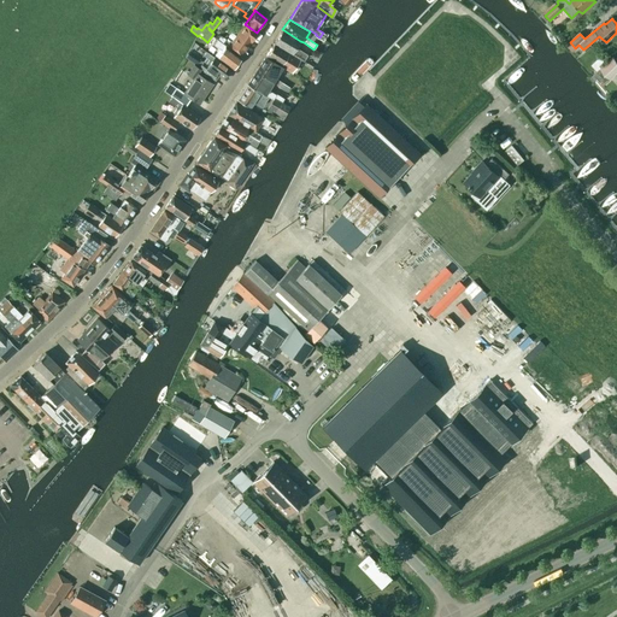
[(257,33),(245,24),(229,46),(241,57),(257,34),(257,33)]
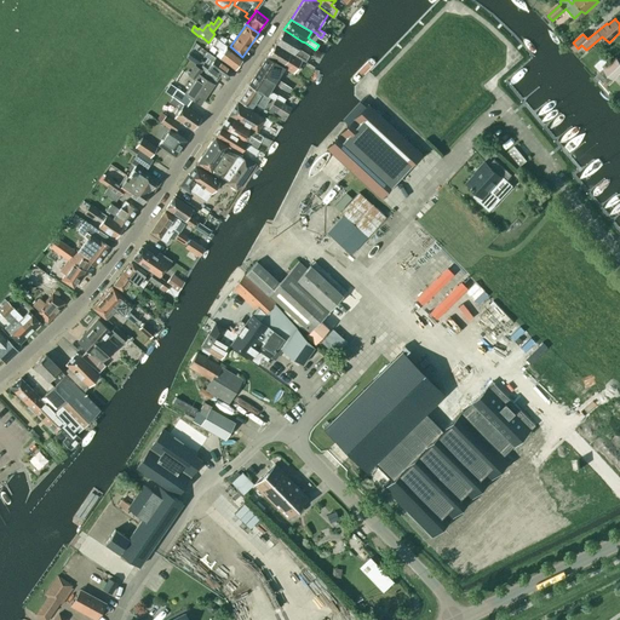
[(275,44),(303,58),(305,59),(308,55),(298,47),(302,41),(283,29),(275,44)]
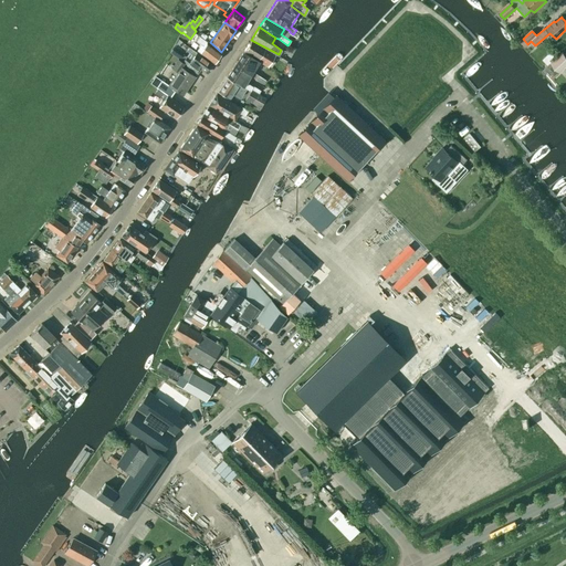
[(199,52),(213,63),(221,52),(199,37),(196,41),(203,46),(199,52)]
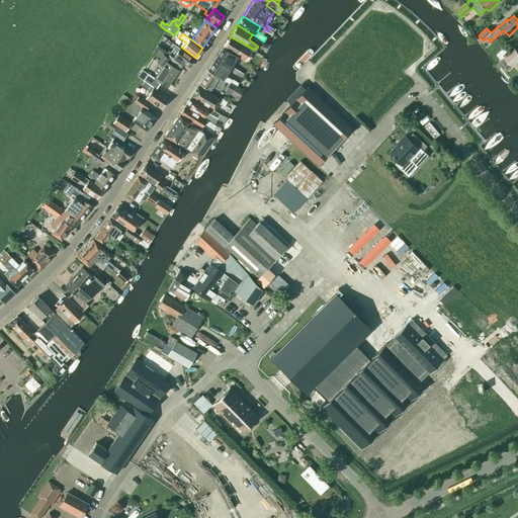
[(223,47),(237,56),(246,60),(253,49),(230,36),(223,47)]
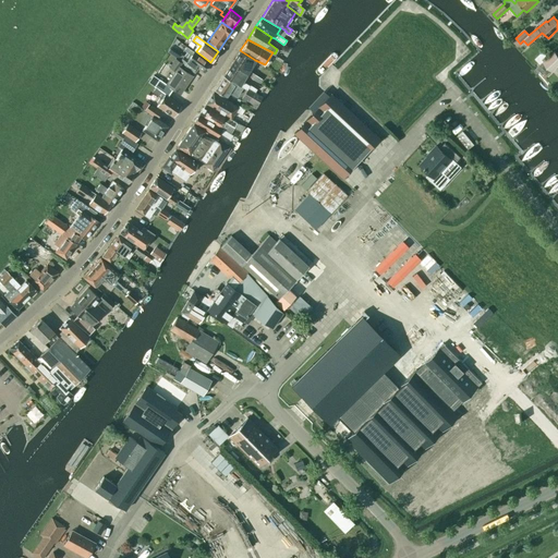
[(179,61),(182,63),(194,72),(197,67),(204,72),(210,63),(187,47),(185,50),(189,52),(185,57),(183,56),(179,61)]
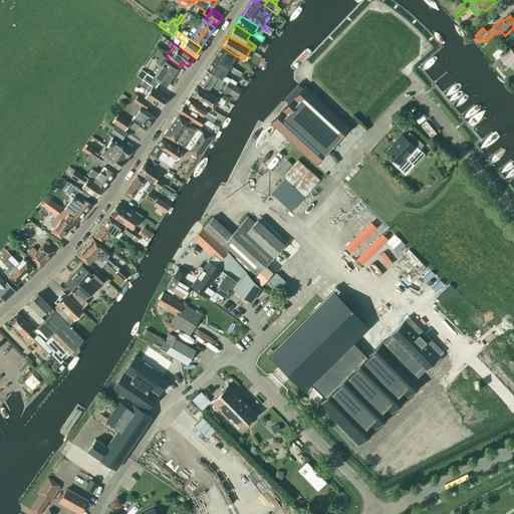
[(235,55),(221,46),(213,60),(239,75),(241,72),(231,66),(230,67),(228,66),(235,55)]
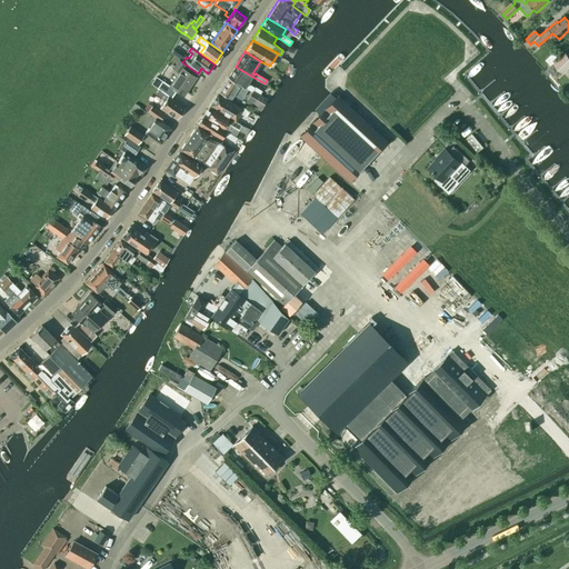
[(553,52),(545,60),(550,66),(558,59),(553,52)]
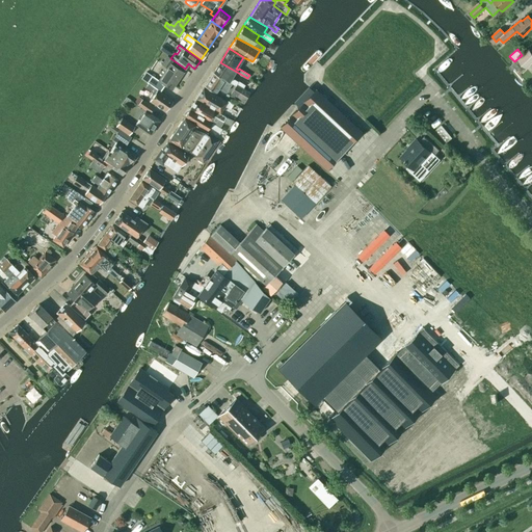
[(517,60),(510,68),(512,71),(514,69),(519,74),(525,68),(526,70),(531,63),(531,50),(531,51),(529,50),(517,60)]
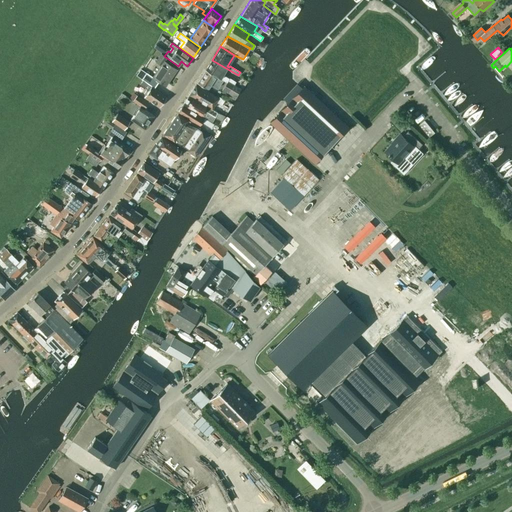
[(167,58),(164,56),(161,54),(156,62),(161,65),(153,77),(166,85),(176,69),(165,61),(167,58)]
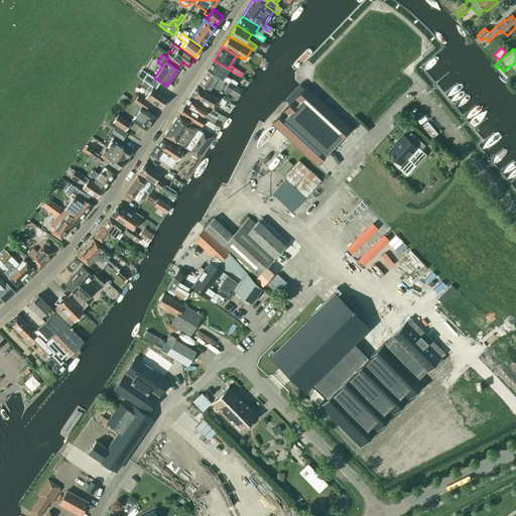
[(207,71),(224,81),(227,84),(228,82),(234,85),(236,82),(230,78),(230,79),(224,76),(227,71),(213,61),(207,71)]
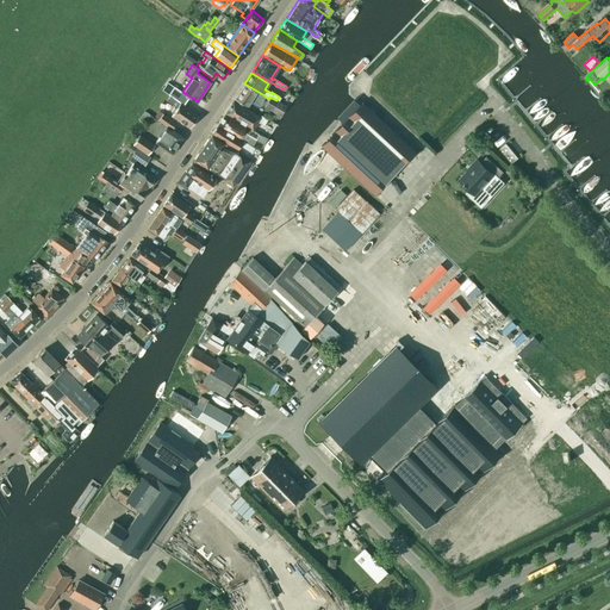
[(265,95),(244,83),(234,99),(246,106),(250,100),(259,105),(265,95)]
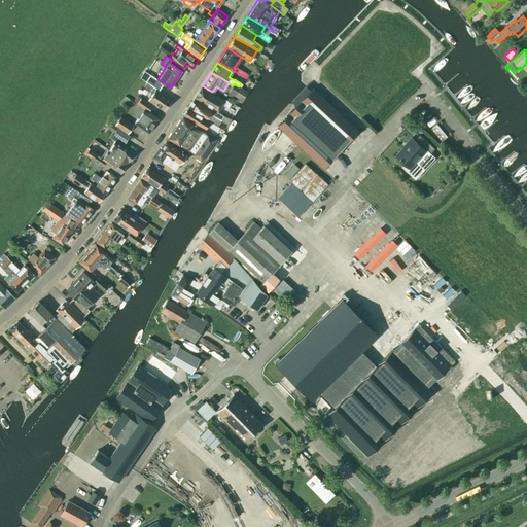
[(163,85),(150,77),(147,75),(143,80),(147,82),(143,86),(152,93),(152,94),(150,94),(148,97),(148,99),(148,100),(164,111),(171,100),(157,91),(159,91),(163,85)]
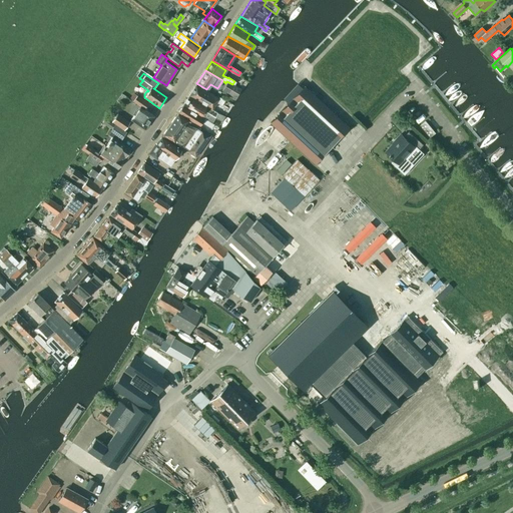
[(235,98),(240,90),(227,82),(222,90),(235,98)]
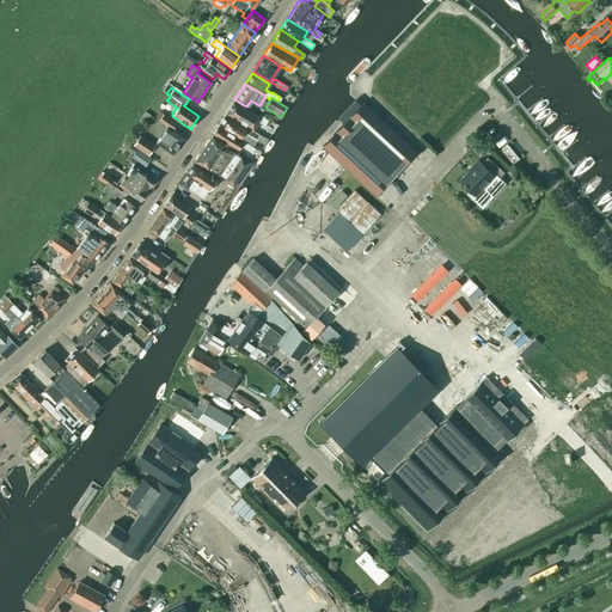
[(226,114),(254,130),(258,123),(265,126),(269,120),(261,115),(259,116),(233,102),(226,114)]
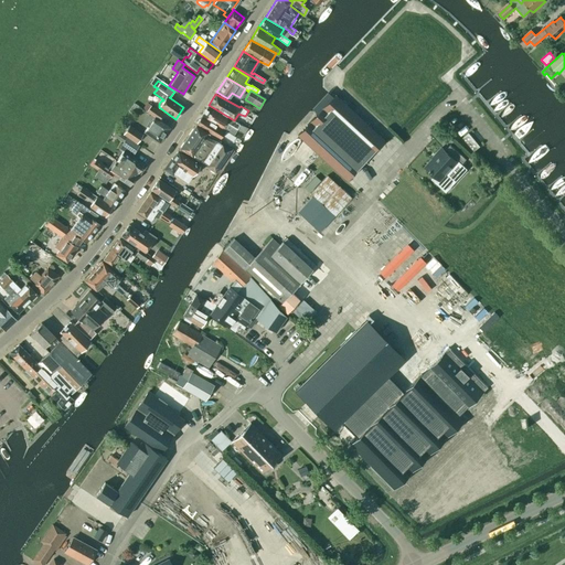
[(383,139),(334,95),(327,103),(317,114),(297,135),(345,179),(383,139)]
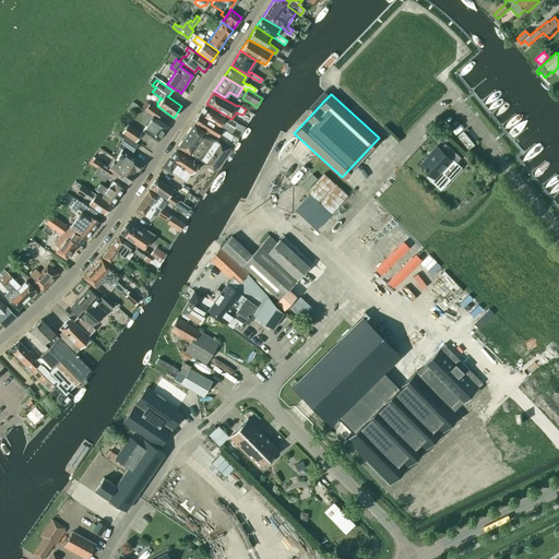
[(145,110),(153,116),(154,115),(157,118),(163,113),(151,104),(145,110)]
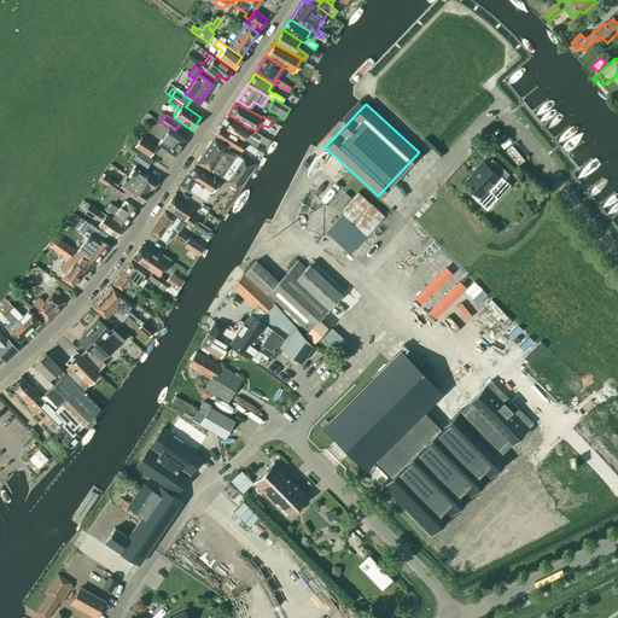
[(262,135),(256,132),(228,115),(220,127),(255,147),(260,141),(267,146),(270,140),(262,135)]
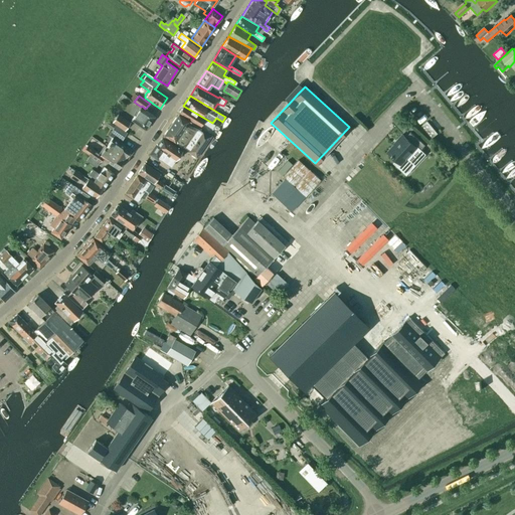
[(145,110),(145,109),(142,106),(141,107),(132,120),(145,130),(154,117),(145,110)]
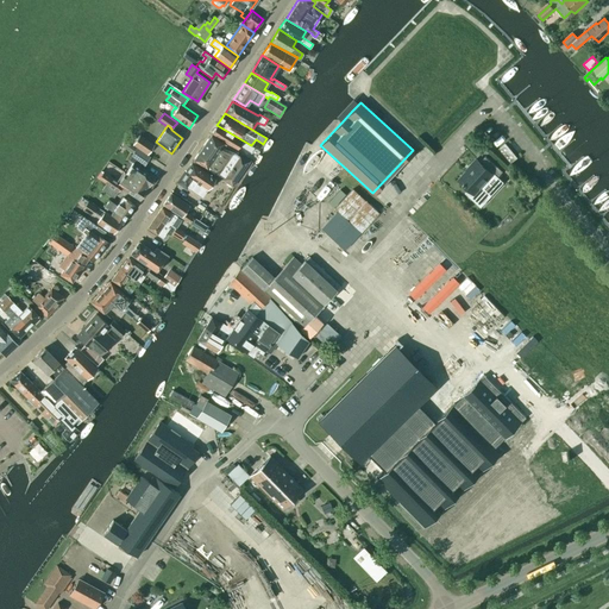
[(253,146),(251,145),(217,125),(211,135),(236,150),(239,145),(251,151),(253,146)]
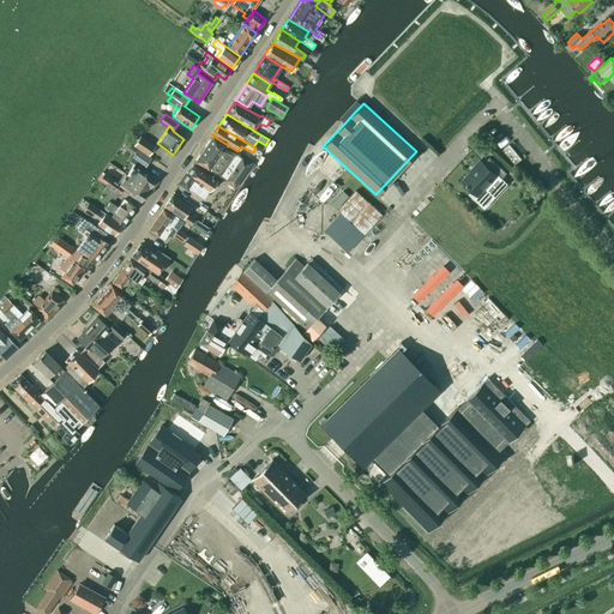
[(155,145),(140,136),(133,145),(149,156),(155,145)]
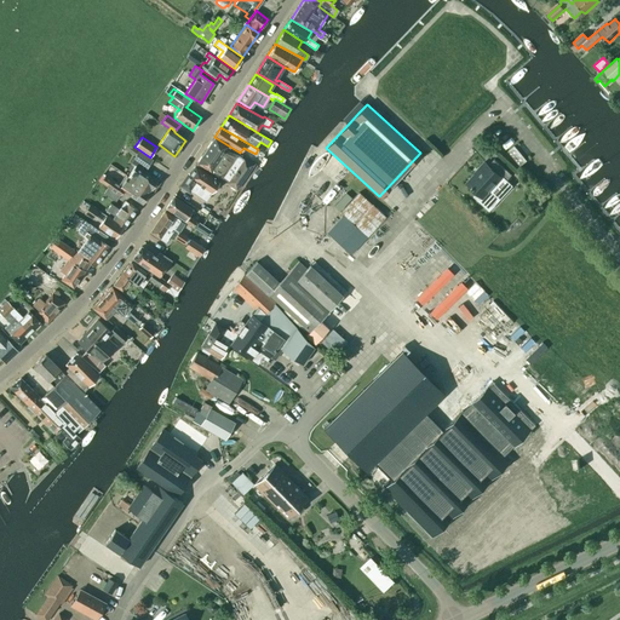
[(240,153),(214,137),(196,162),(222,178),(225,181),(224,183),(236,190),(254,164),(240,154),(240,153)]
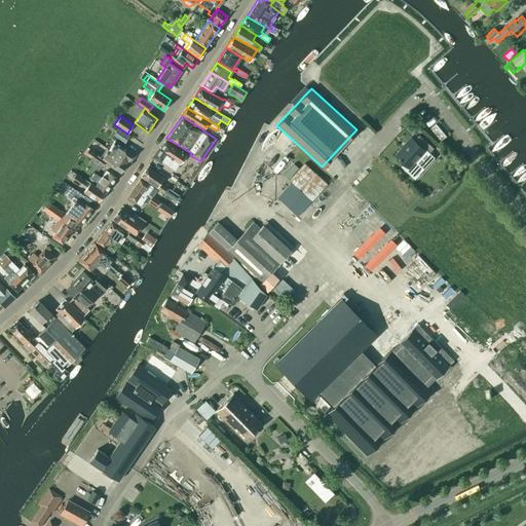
[(117,127),(108,121),(105,125),(114,133),(112,135),(124,143),(129,136),(117,127)]
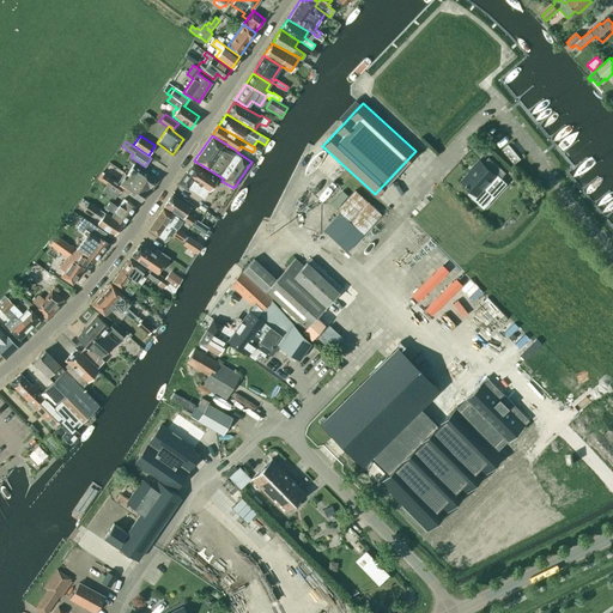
[(502,149),(514,163),(520,158),(508,144),(502,149)]
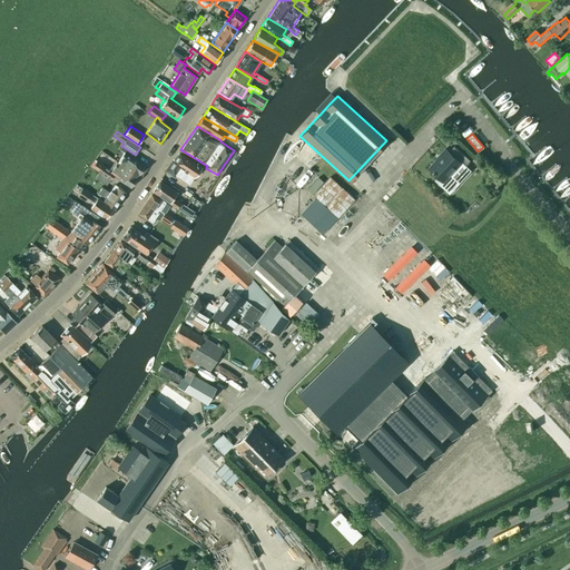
[(464,167),(470,160),(454,146),(449,151),(445,148),(440,155),(441,156),(429,168),(444,183),(461,164),(464,167)]
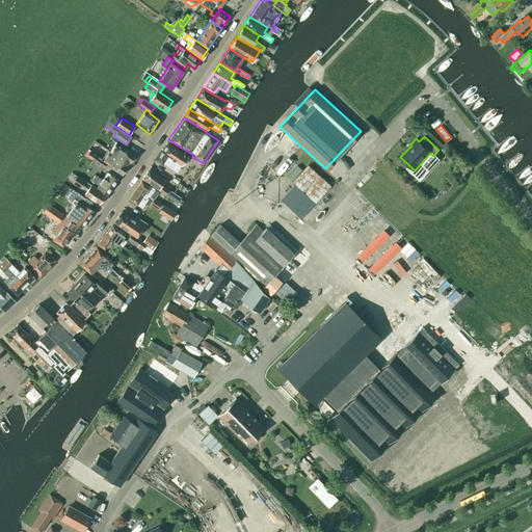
[(109,152),(129,164),(135,155),(115,141),(109,152)]
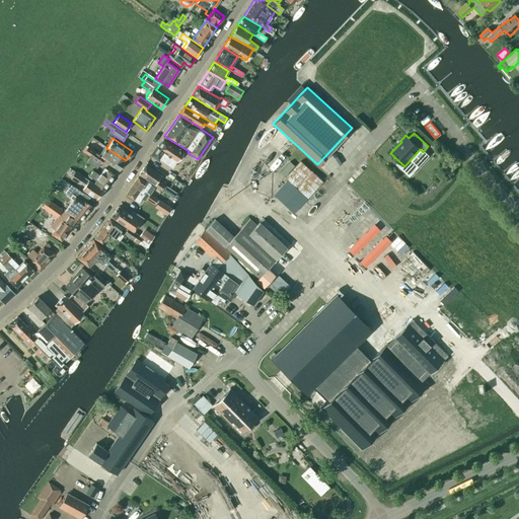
[(183,152),(163,138),(151,155),(158,159),(159,159),(172,167),(176,161),(177,161),(183,152)]
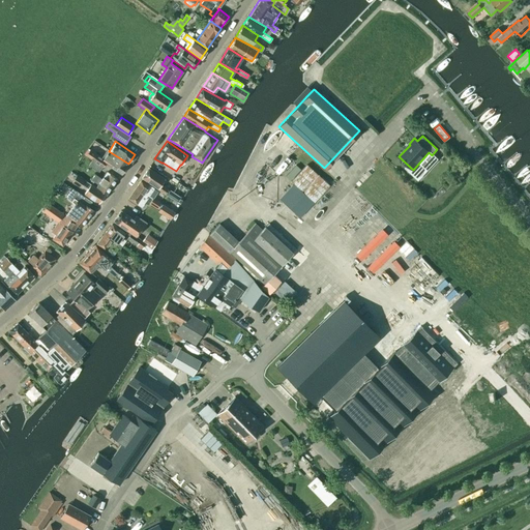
[(128,164),(109,151),(104,158),(96,153),(90,149),(85,155),(91,159),(101,167),(105,163),(121,174),(128,164)]
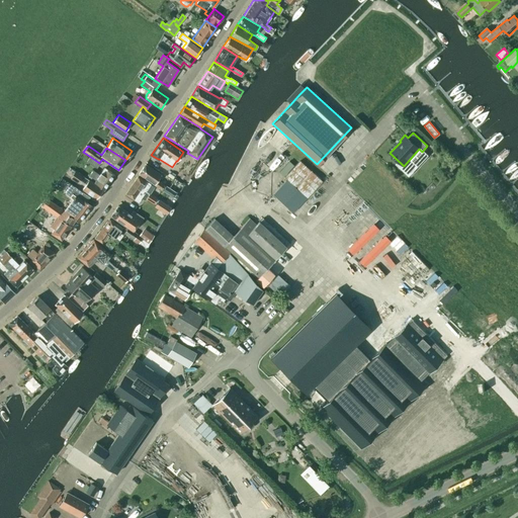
[(96,167),(99,163),(89,156),(86,161),(96,167)]
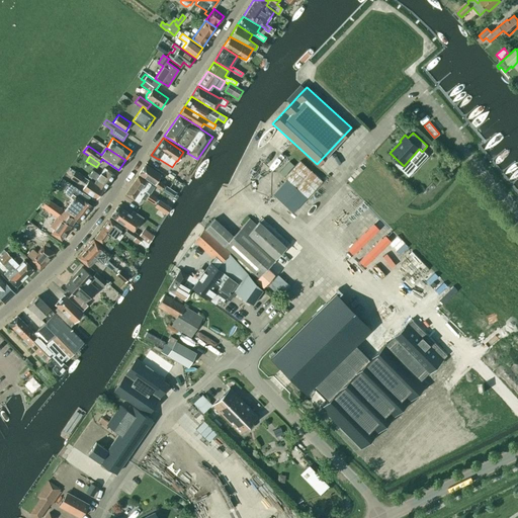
[(308,159),(304,164),(299,161),(284,177),(307,197),(322,181),(314,174),(319,169),(308,159)]
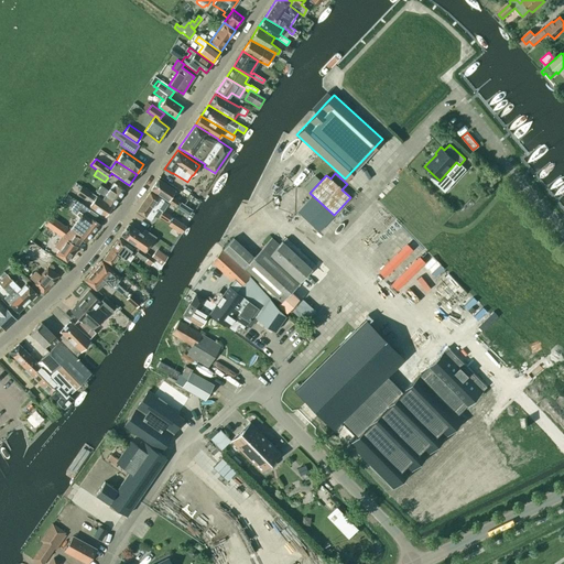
[(175,191),(158,179),(151,190),(175,207),(179,202),(171,196),(175,191)]
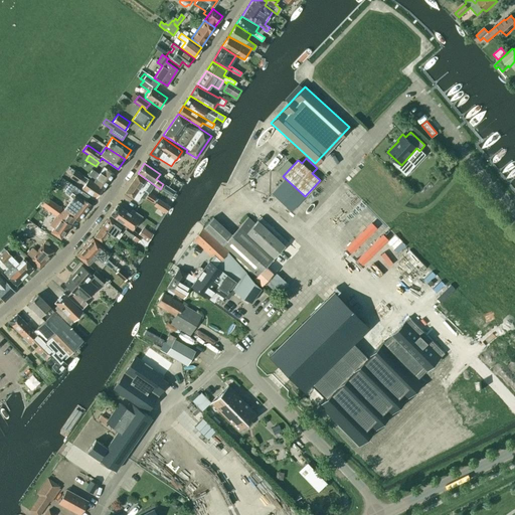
[(104,167),(99,173),(98,174),(109,181),(114,174),(104,167)]
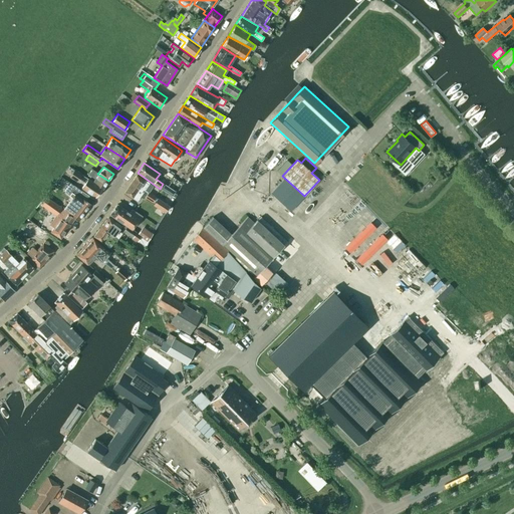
[(102,189),(108,181),(97,174),(98,173),(92,168),(88,173),(94,179),(92,181),(102,189)]
